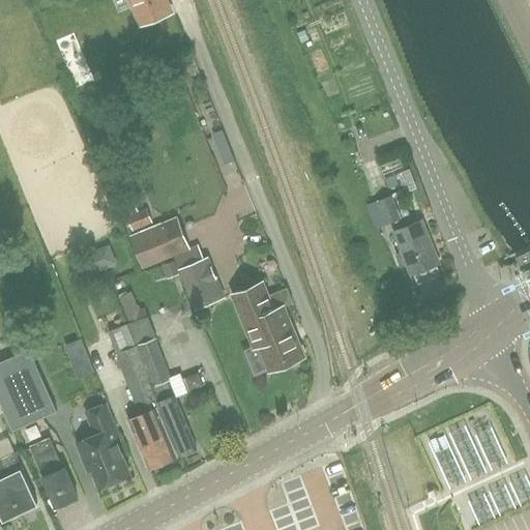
[(165,0),(130,0),(141,23),(169,10),(165,0)]
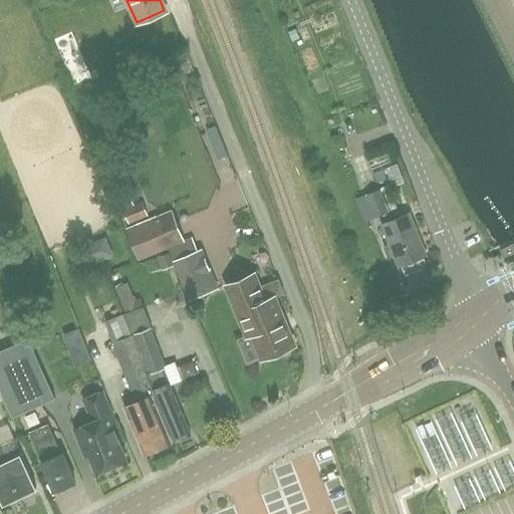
[(375,217),(387,213),(377,190),(366,195),(375,217)]
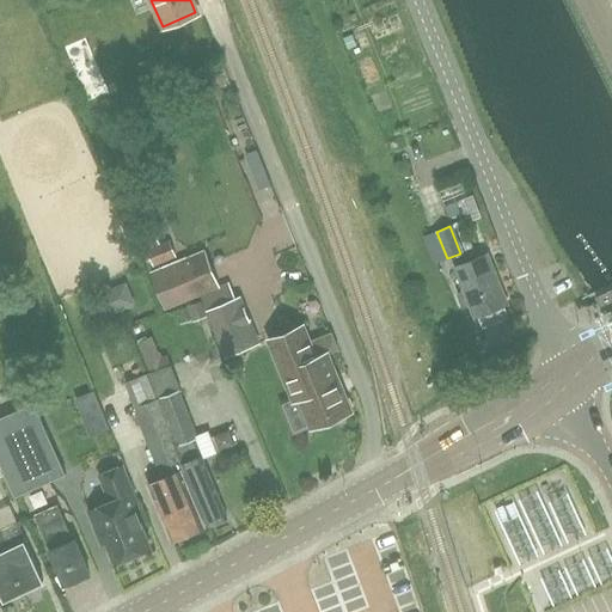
[(147,252),(148,252),(154,264),(176,256),(169,238),(159,243),(155,232),(142,238),(147,252)]
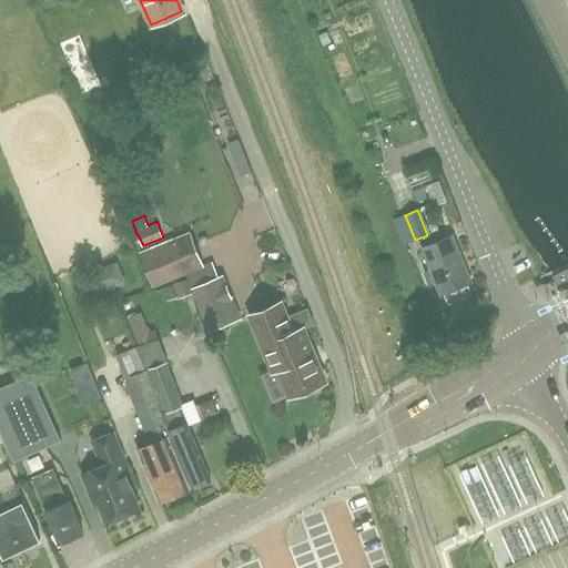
[(442,294),(470,282),(464,265),(464,266),(452,237),(453,237),(452,236),(423,247),(423,249),(424,249),(433,270),(425,273),(429,285),(437,283),(442,294)]
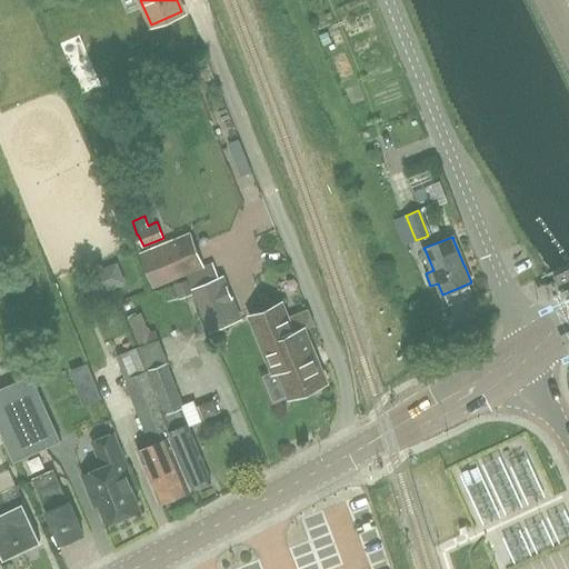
[(153,286),(191,270),(179,240),(141,256),(153,286)]
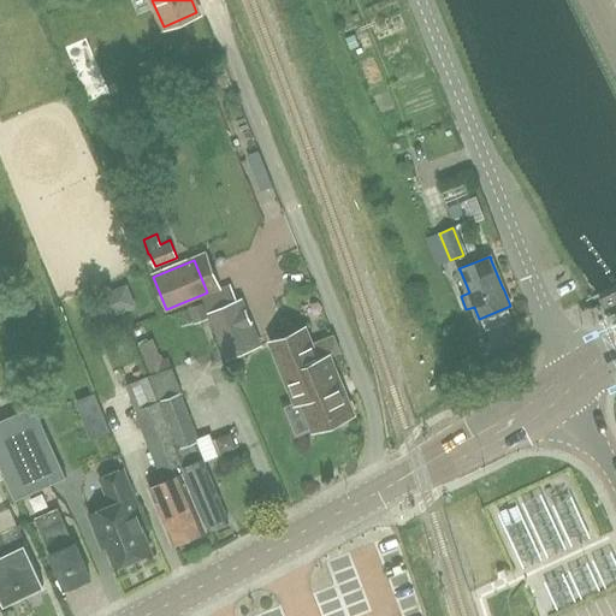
[(608,315),(615,311),(615,290),(599,298),(608,315)]
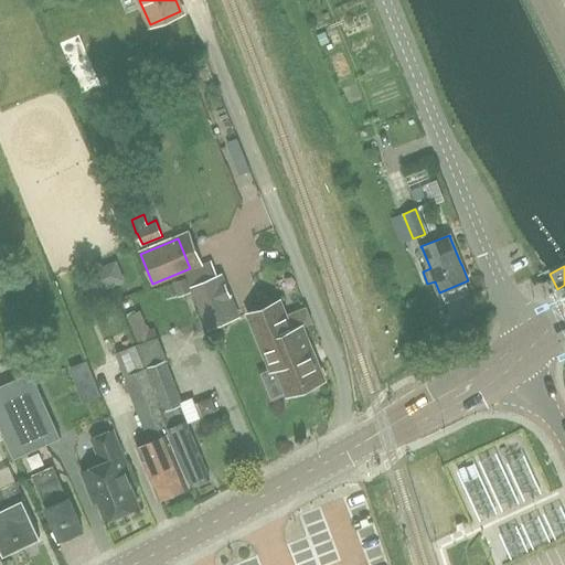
[(209,330),(232,320),(241,316),(232,295),(231,295),(225,284),(226,284),(222,273),(191,286),(209,330)]
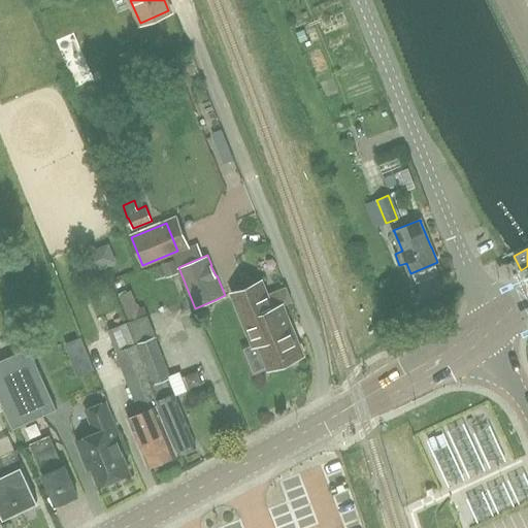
[(267,367),(268,367),(269,369),(303,355),(282,304),(272,308),(261,281),(232,293),(254,344),(257,342),(267,367)]
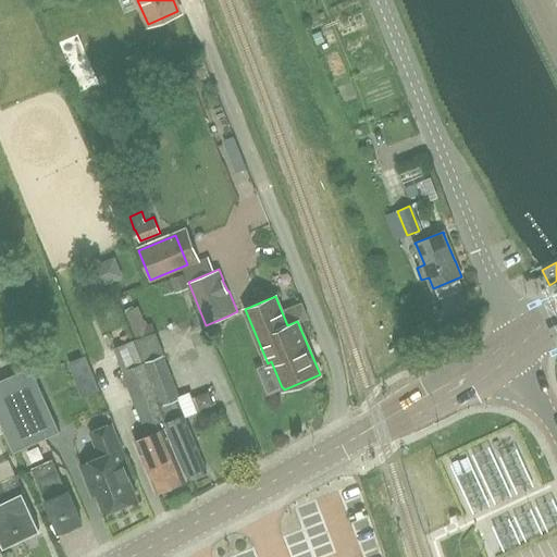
[(138,308),(125,312),(136,339),(136,341),(155,333),(151,324),(146,326),(138,308)]
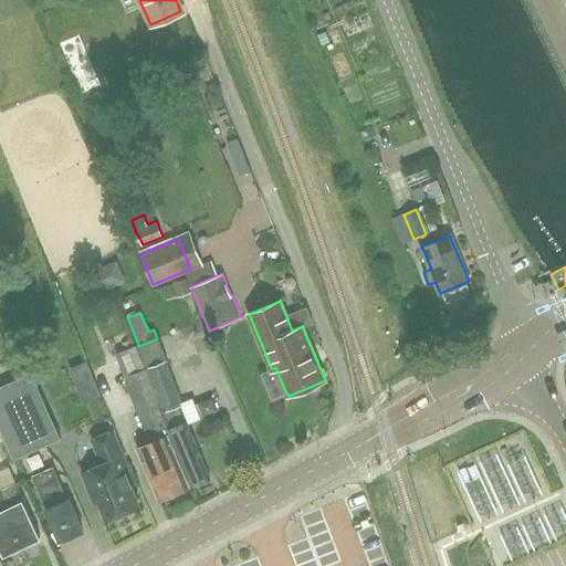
[(450,356),(457,352),(452,344),(444,348),(450,356)]
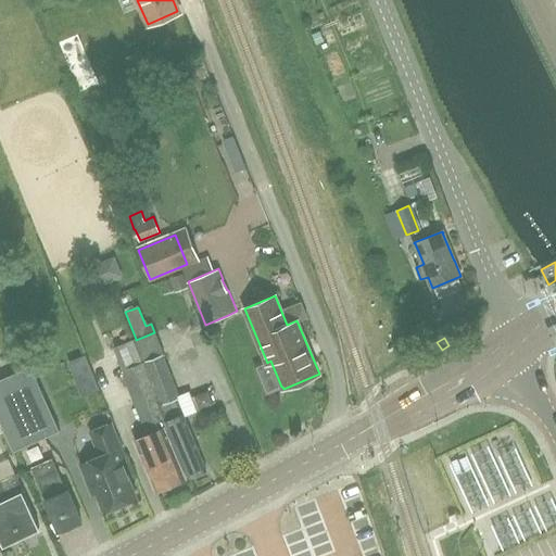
[(86,353),(66,361),(80,396),(99,389),(86,353)]
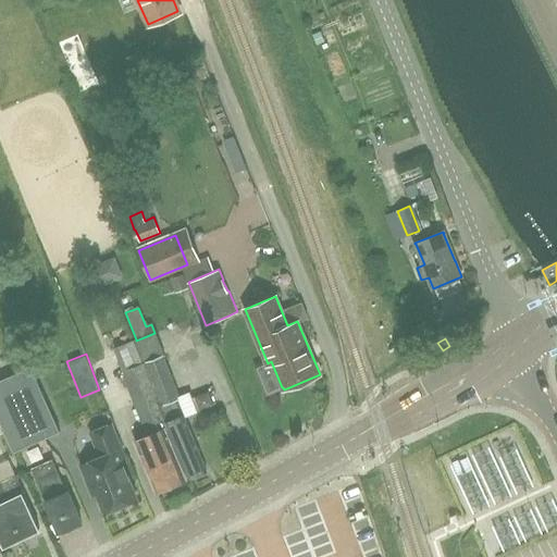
[(163,357),(145,364),(161,404),(171,428),(169,429),(189,478),(192,477),(207,470),(185,417),(184,415),(182,416),(174,399),(180,397),(180,396),(163,357)]
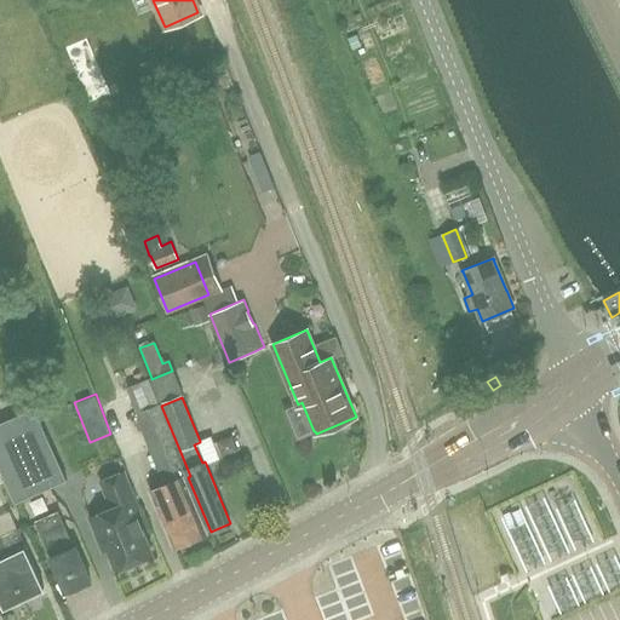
[(158,407),(137,415),(166,484),(151,491),(174,546),(206,534),(183,478),(188,477),(190,476),(179,449),(161,406),(158,407)]
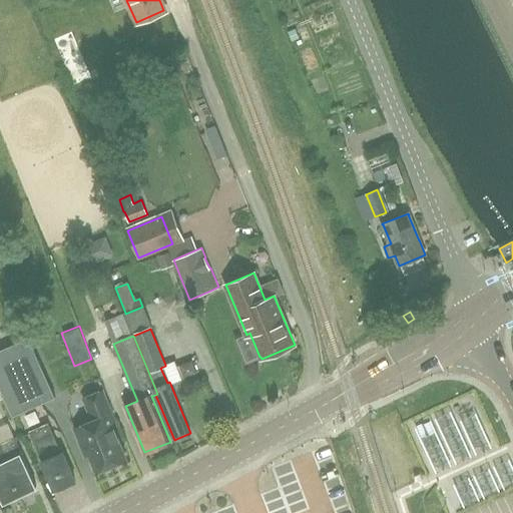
[(22,341),(0,350),(0,388),(13,417),(57,397),(38,354),(29,358),(22,341)]
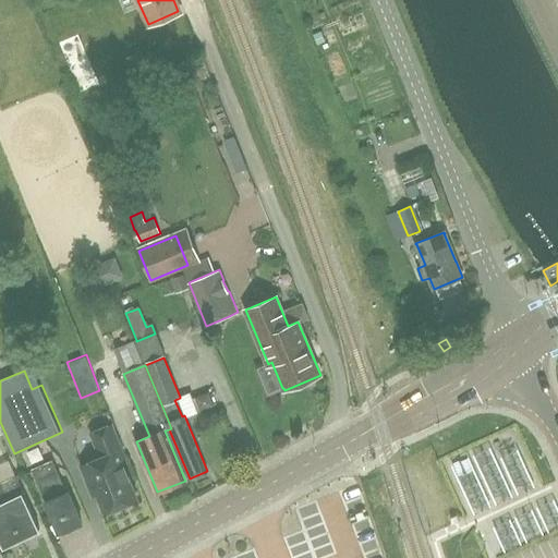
[(199,391),(186,397),(196,419),(208,414),(199,391)]
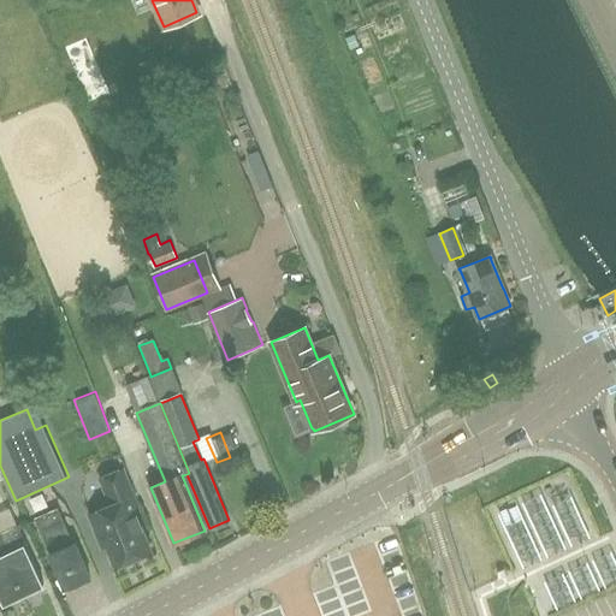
[(102,533),(116,567),(152,552),(134,508),(137,505),(123,471),(101,479),(112,505),(90,515),(99,535),(102,533)]
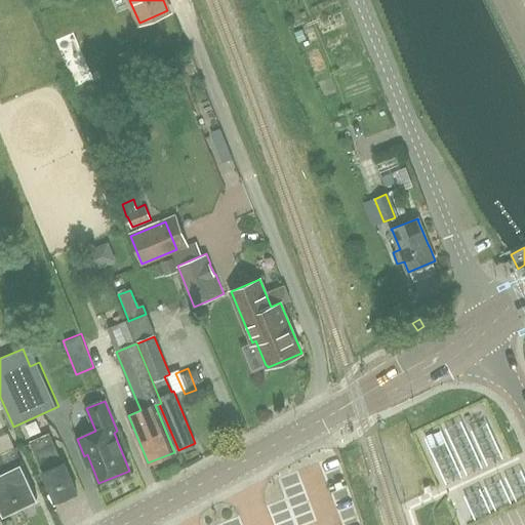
[(55,501),(77,492),(64,462),(63,462),(54,445),(54,446),(49,434),(31,442),(43,471),(42,472),(55,501)]
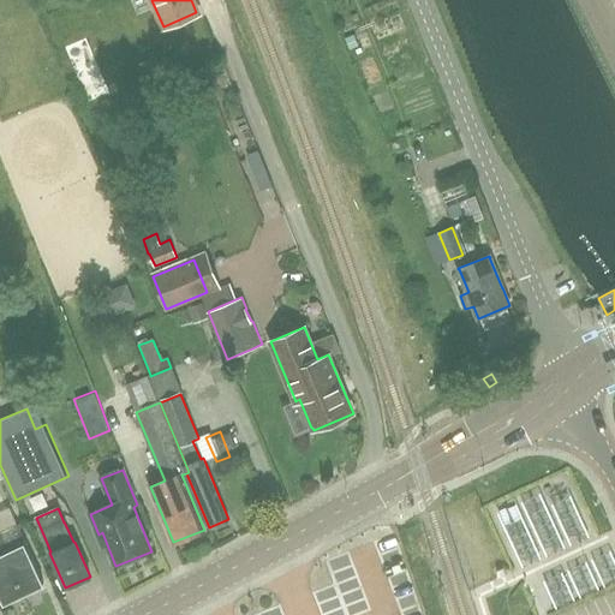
[(0,538),(25,592),(45,584),(27,545),(28,544),(18,525),(0,532),(0,538)]
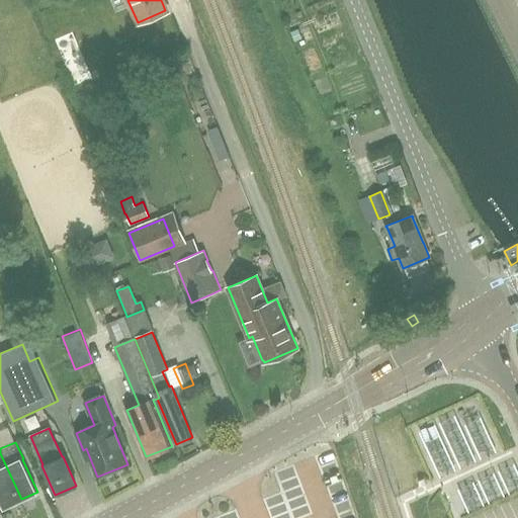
[(21,499),(0,453),(0,501),(3,508),(21,499)]
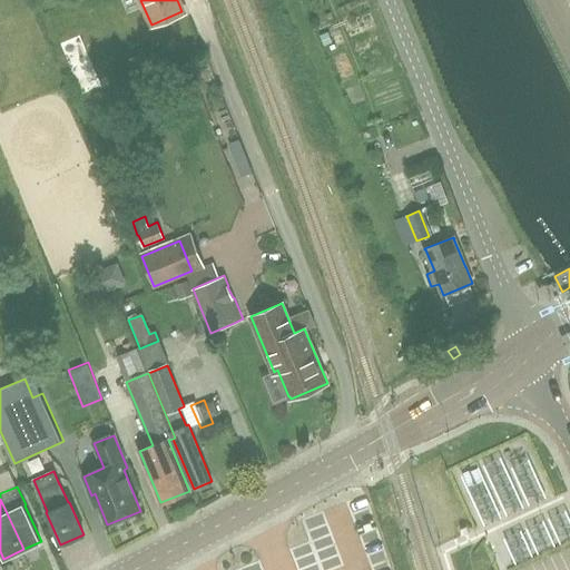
[(460,529),(461,536),(469,532),(464,527),(460,529)]
